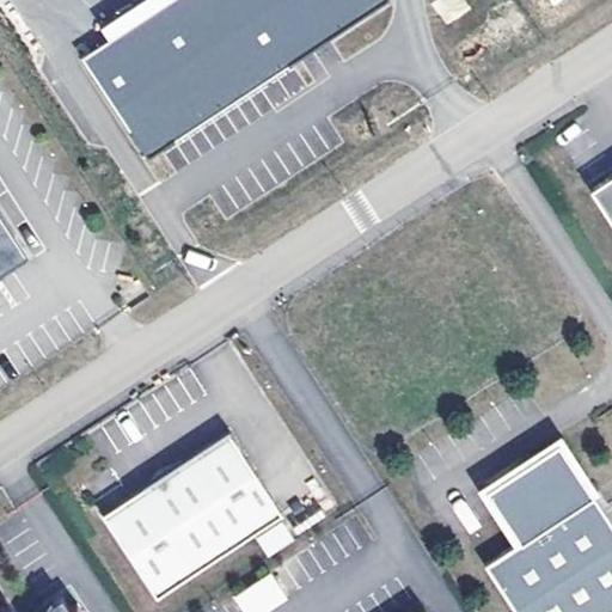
[(141,0),(97,25),(108,43),(84,56),(138,153),(392,11),(386,0),(141,0)]
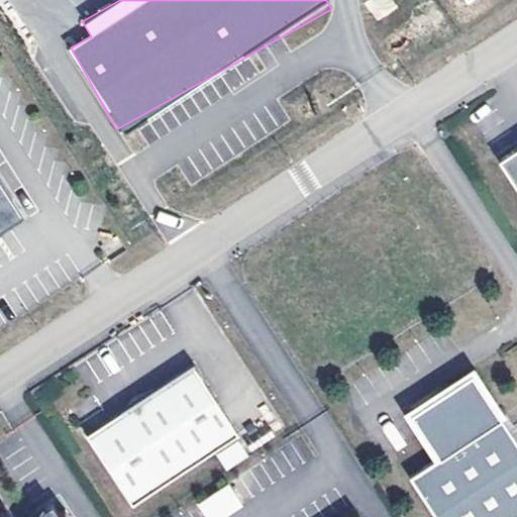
[(392,0),(368,0),(366,1),(376,19),(397,7),(392,0)]
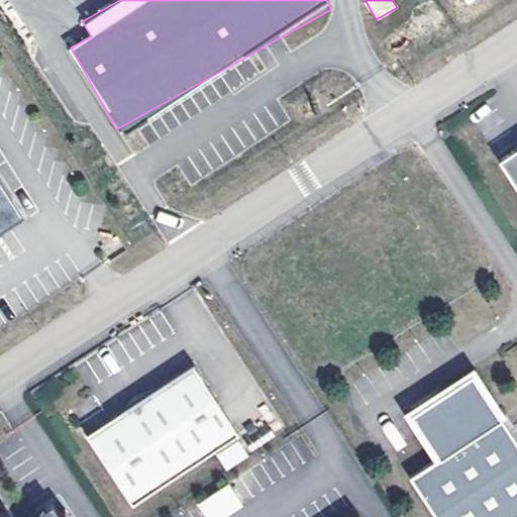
[(516,145),(516,146),(497,159),(516,189),(516,145)]
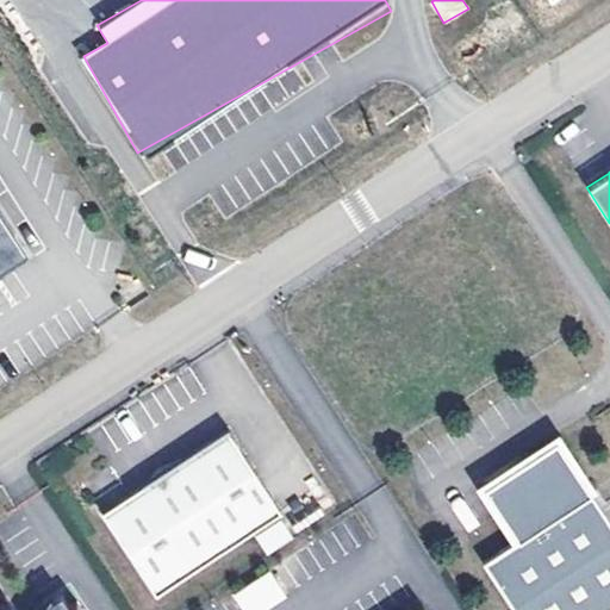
[(0,213),(0,275),(8,271),(2,260),(0,256),(0,248),(16,238),(0,213)]
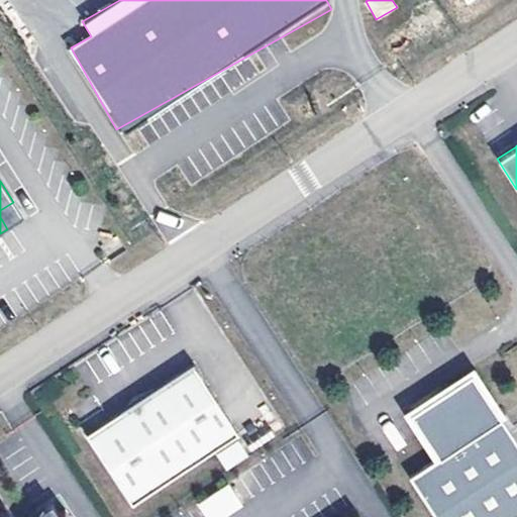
[(13,202),(0,210),(0,217),(2,220),(7,229),(24,218),(13,202)]
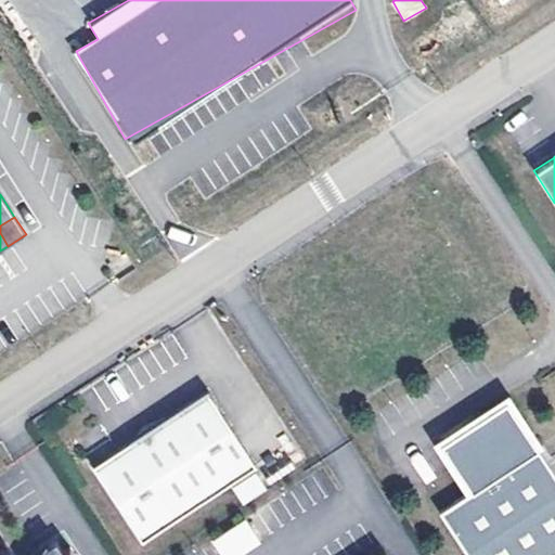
[(207,395),(93,469),(143,545),(257,470),(207,395)]
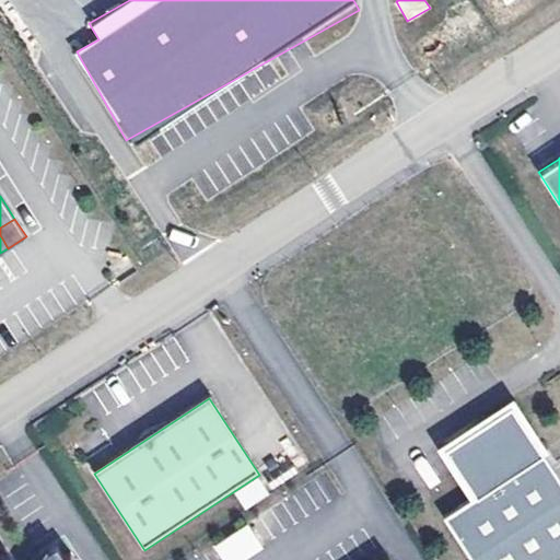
[(456,441),(446,447),(477,494),(444,515),(473,559),(559,559),(559,476),(514,405),(456,441)]
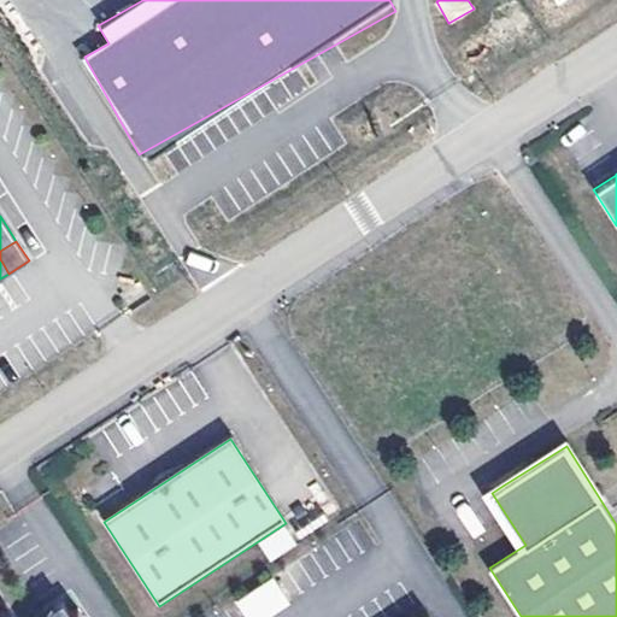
[(297,547),(286,530),(259,547),(270,565),(297,547)]
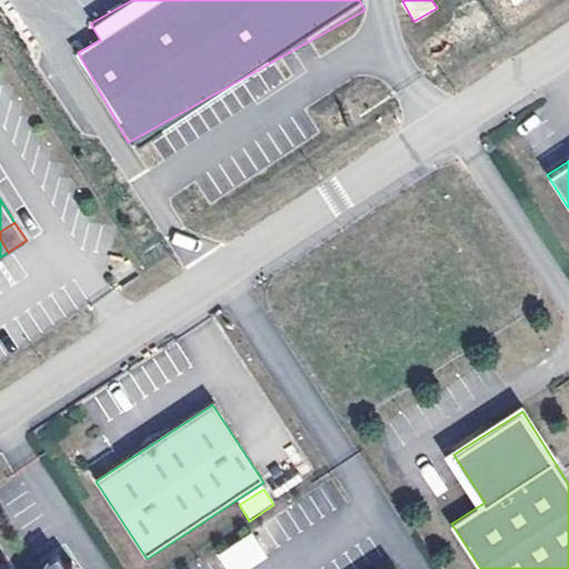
[(252,535),(219,557),(226,568),(250,568),(268,558),(252,535)]
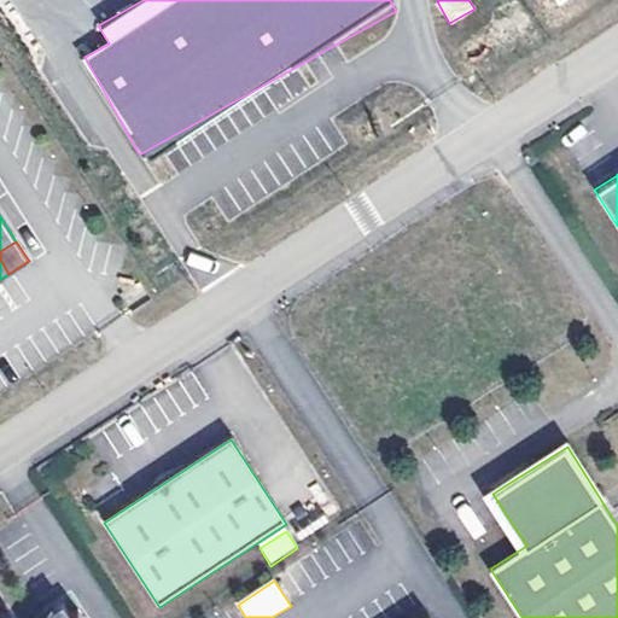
[(46,616),(44,617),(81,617),(79,612),(71,617),(63,604),(46,616)]
